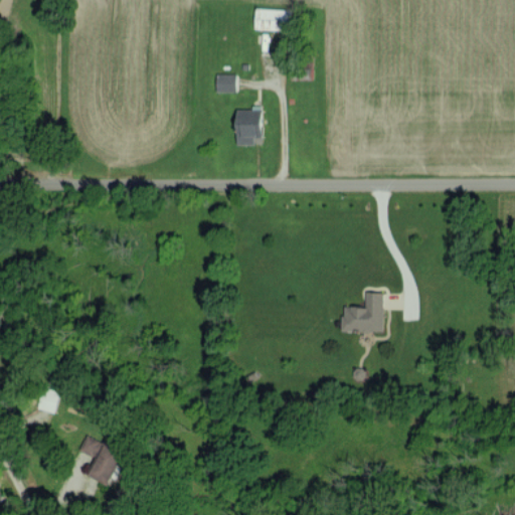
[(290,8),(256,7),(255,27),(290,28),(290,8)]
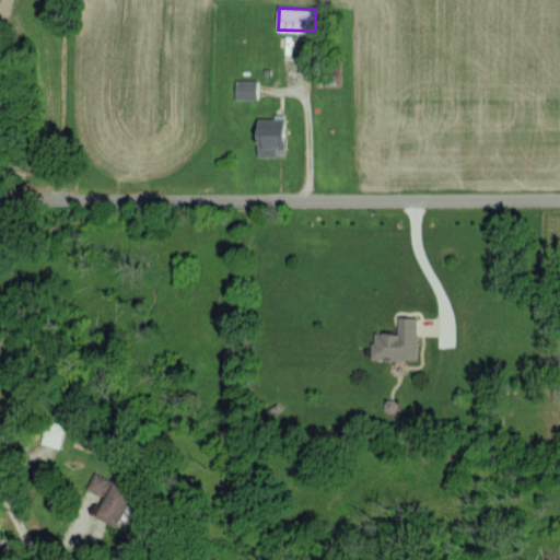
[(235,98),(257,98),(257,79),(236,79),(235,98)]
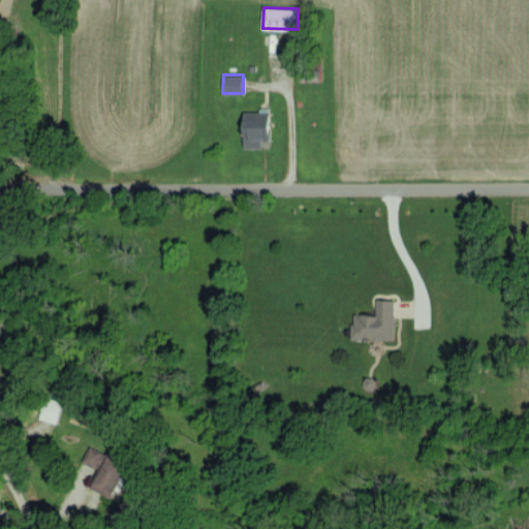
[(261,147),(261,139),(270,139),(269,111),(243,112),(244,147),(261,147)]
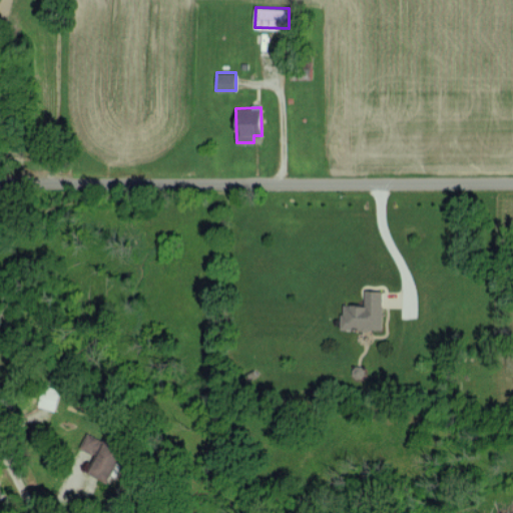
[(382,290),(365,290),(365,304),(341,304),(341,329),(382,329),(382,290)]
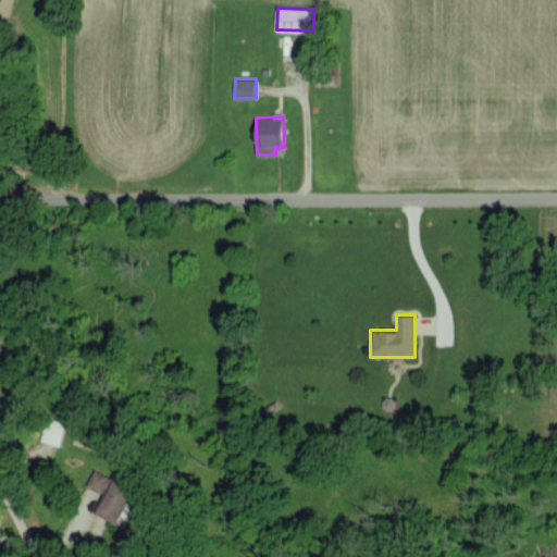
[(41,440),(59,445),(65,423),(48,418),(41,440)]
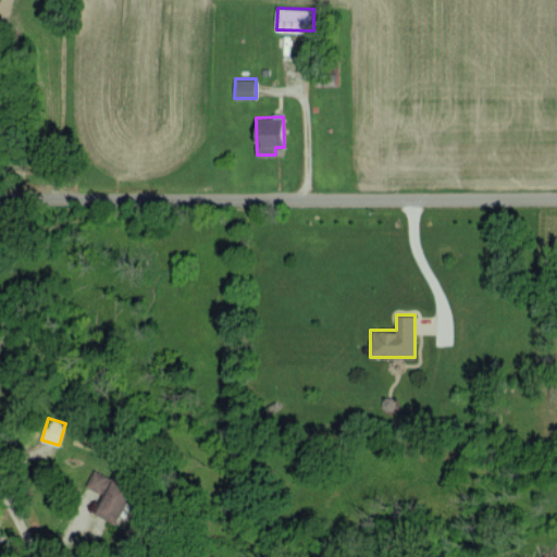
[(97,514),(118,523),(134,489),(94,469),(86,485),(106,495),(97,514)]
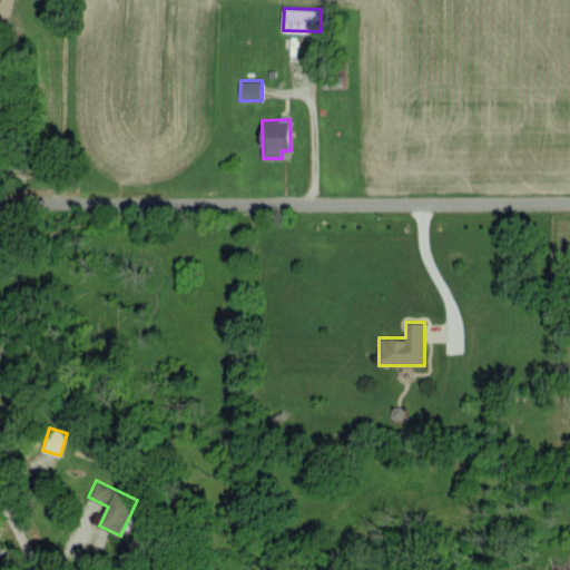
All buildings are outlined.
